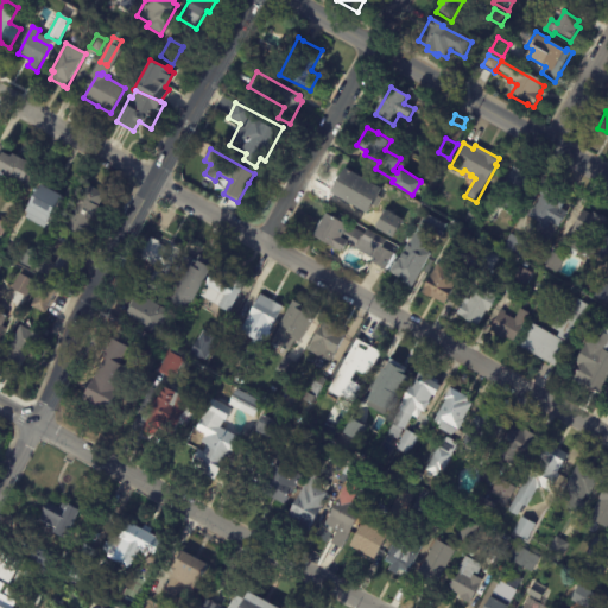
[(17,157),(37,170),(25,189),(16,183),(17,181),(10,176),(8,179),(2,176),(1,179),(5,182),(0,189),(0,153),(1,152),(8,157),(11,153),(17,157)]
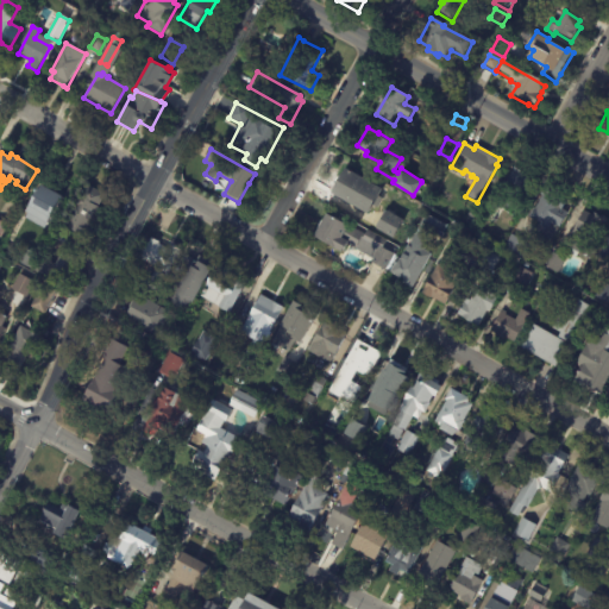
[(434,164),(443,169),(435,182),(427,177),(434,164)]
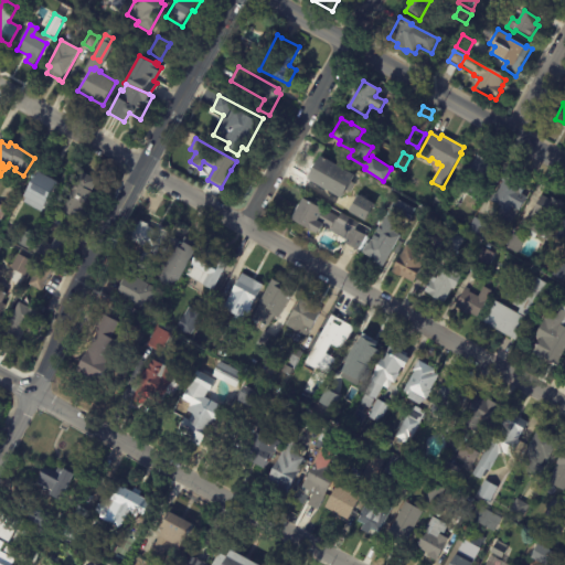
[(349,210),(360,190),(348,183),(341,196),(306,177),(319,153),(354,173),(352,179),(359,182),(362,176),(372,181),(364,196),(374,202),(364,220),(349,210)]
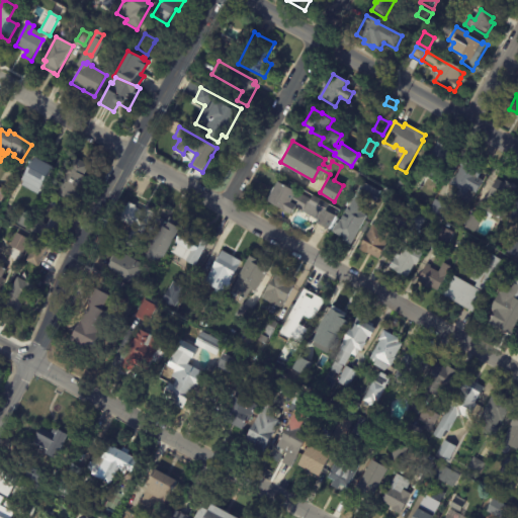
[(438,143),(448,148),(448,149),(455,153),(445,174),(426,164),(437,143),(438,143)]
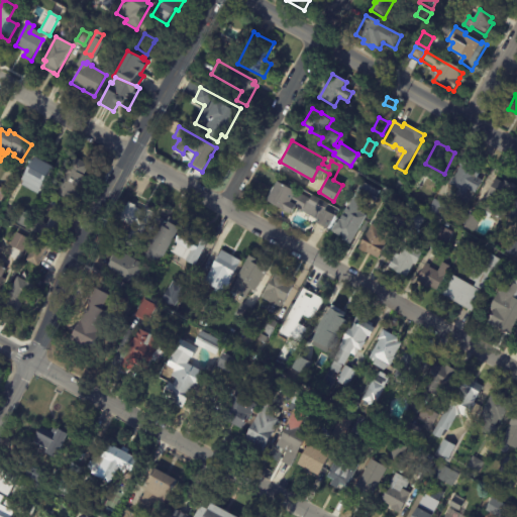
[(45,157),(47,158),(48,156),(63,164),(57,175),(48,171),(40,185),(31,180),(30,182),(29,182),(27,186),(19,182),(36,150),(45,157)]
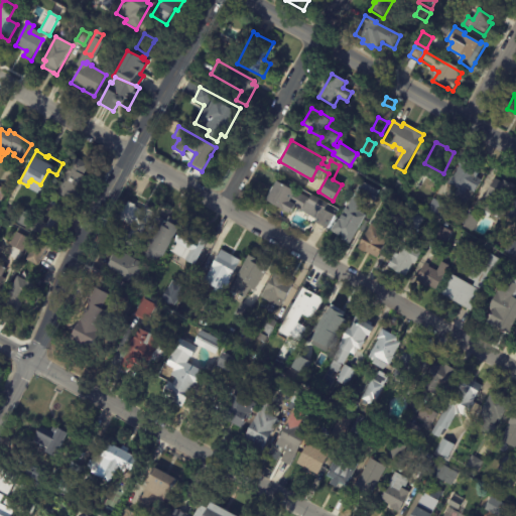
[(52,196),(65,175),(62,174),(69,162),(71,163),(74,157),(88,165),(83,175),(85,176),(82,182),(85,183),(80,191),(81,192),(73,207),(52,196)]
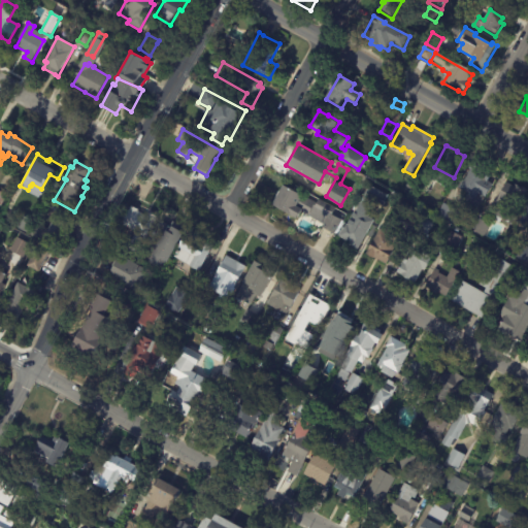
[(474,162),(492,171),(487,182),(492,185),(485,197),(479,193),(475,198),(458,188),(463,178),(464,180),(467,174),(466,174),(468,171),(468,172),(470,170),(468,169),(472,161),(474,162)]
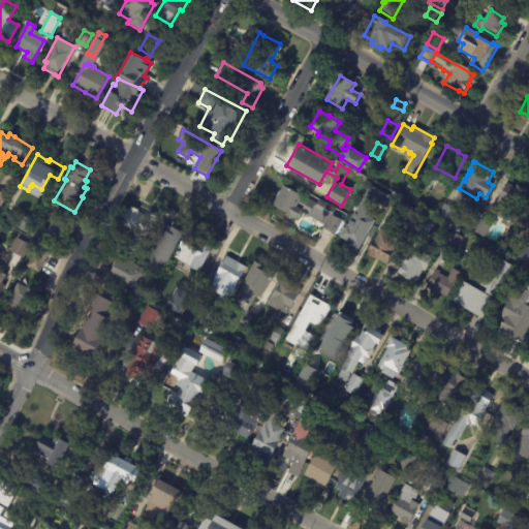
[(425,177),(434,181),(427,197),(417,193),(419,188),(415,186),(409,198),(403,195),(410,180),(414,181),(417,174),(425,177)]
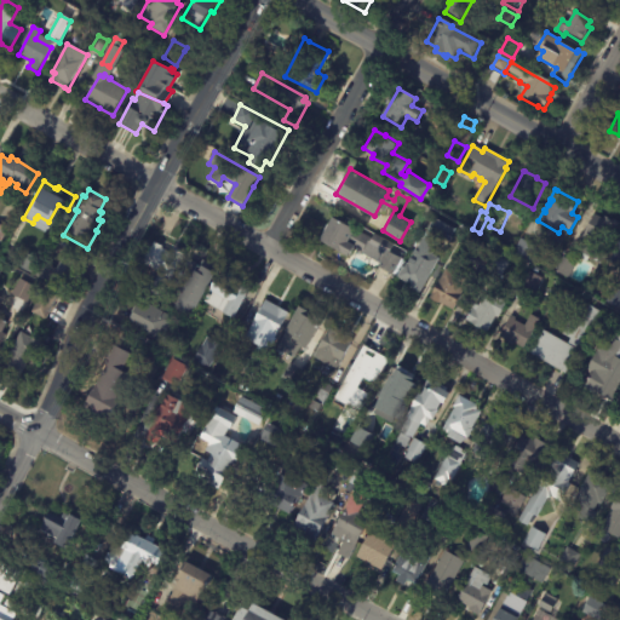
[(590,258),(580,253),(587,241),(584,240),(596,214),(618,225),(606,250),(602,248),(598,254),(606,258),(602,265),(590,258)]
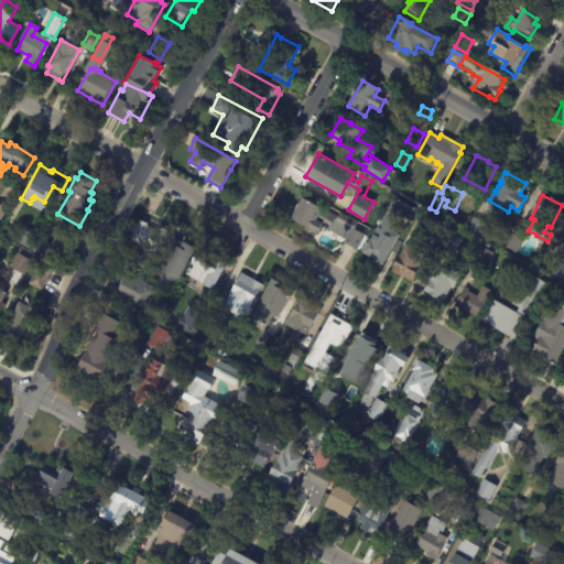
[(360,221),(356,229),(367,235),(358,249),(346,242),(348,238),(322,224),(317,232),(292,218),(303,197),(320,206),(323,201),(360,221)]
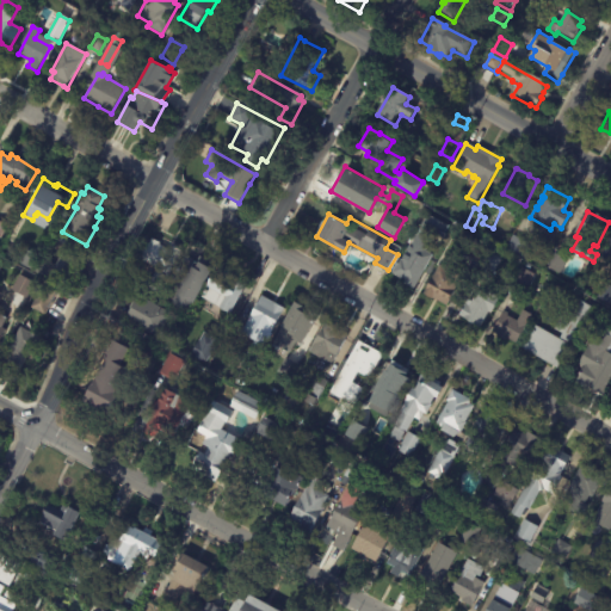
[(436,239),(421,232),(430,215),(444,222),(436,239)]
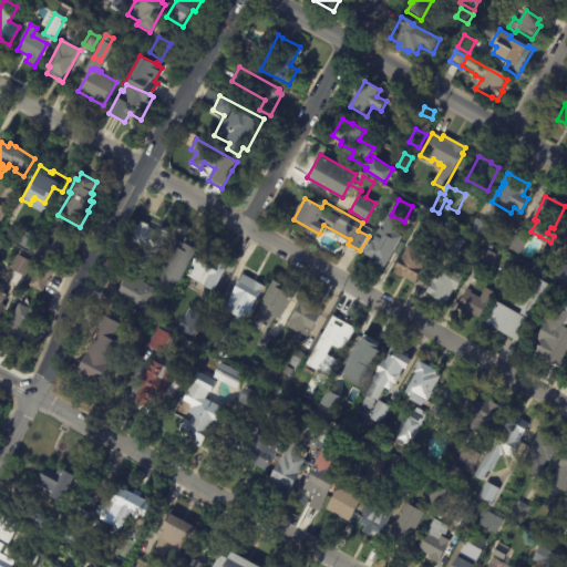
[(566,241),(557,236),(566,217),(566,241)]
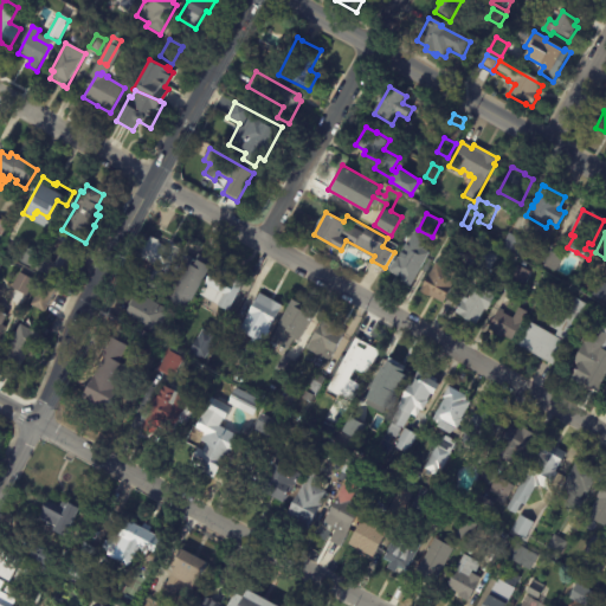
[(511,234),(528,244),(520,258),(501,247),(509,233),(511,234)]
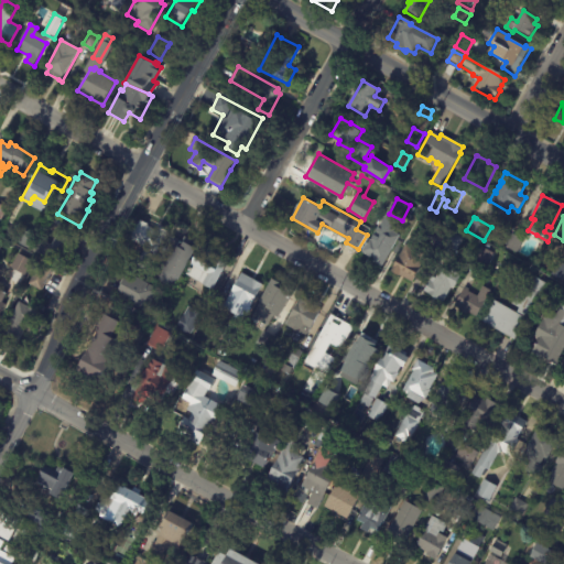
[(393,226),(391,228),(399,234),(405,238),(388,268),(381,263),(381,264),(371,259),(373,257),(361,249),(369,236),(370,237),(381,219),(393,226)]
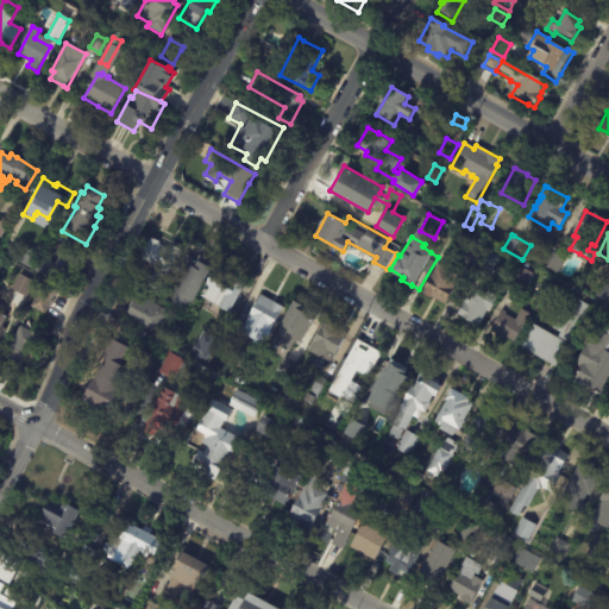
[(145,277),(149,278),(151,276),(149,276),(146,275),(146,272),(148,270),(150,270),(152,270),(152,272),(155,268),(136,258),(139,251),(142,253),(150,238),(158,243),(158,244),(173,252),(170,258),(174,261),(156,294),(140,287),(145,277)]
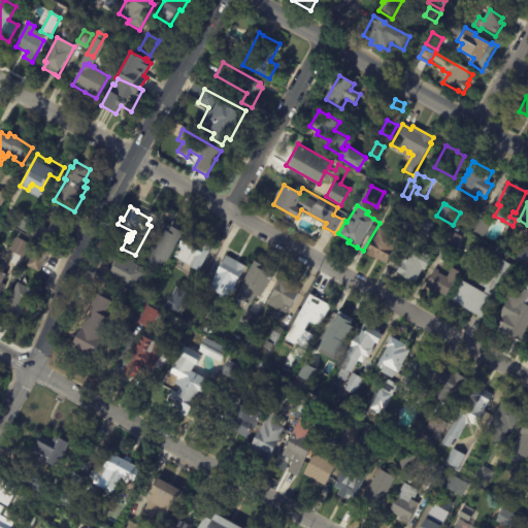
[(414,228),(403,222),(408,211),(414,215),(416,210),(422,213),(414,228)]
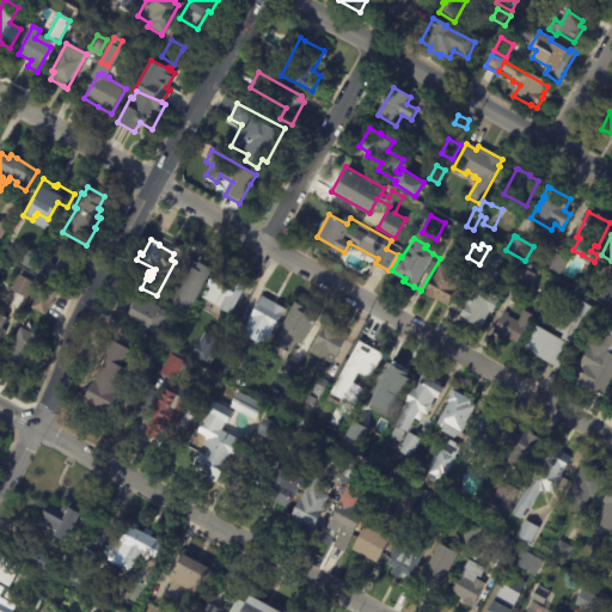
[(491,271),(482,265),(490,249),(505,256),(496,274),(491,271)]
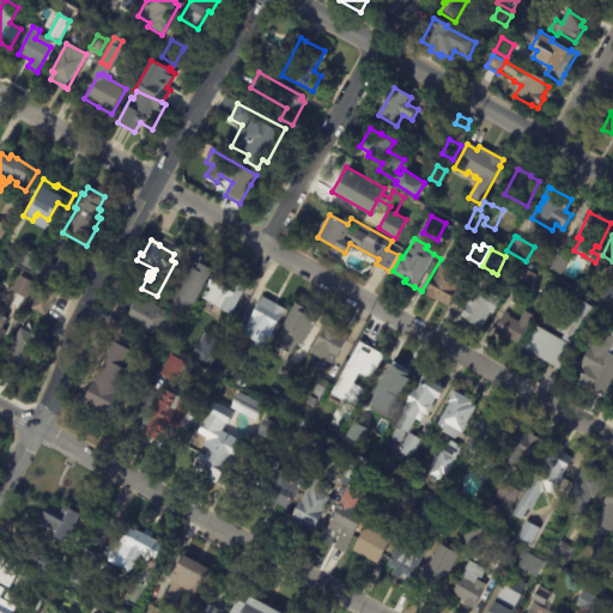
[(26,252),(38,259),(31,272),(17,263),(24,250),(26,252)]
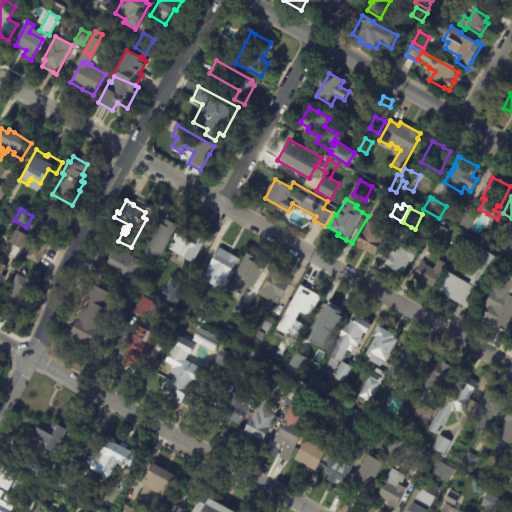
[(61,218),(57,225),(61,227),(55,237),(46,232),(43,237),(28,228),(34,216),(43,221),(41,225),(44,226),(52,212),(61,218)]
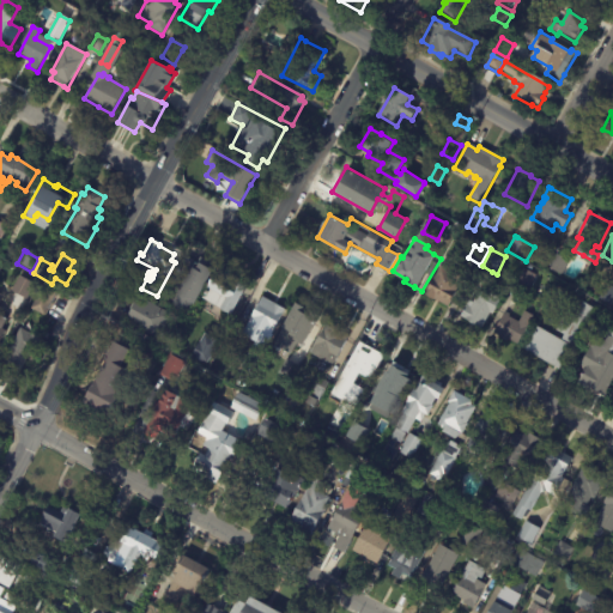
[(187,258),(212,272),(188,315),(170,304),(175,296),(174,295),(176,290),(168,285),(184,255),(187,258)]
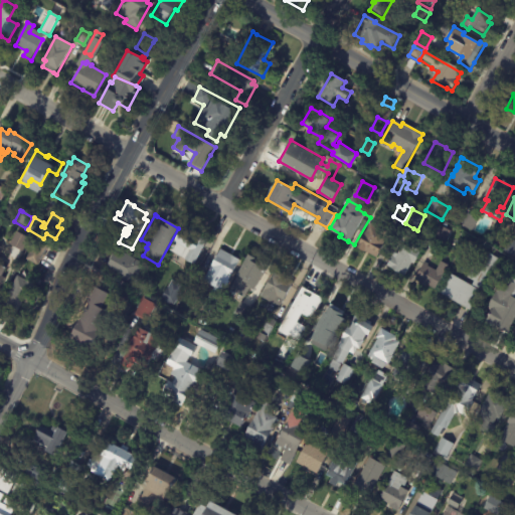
[(475,218),(479,221),(473,232),(466,228),(465,229),(462,227),(469,215),(475,218)]
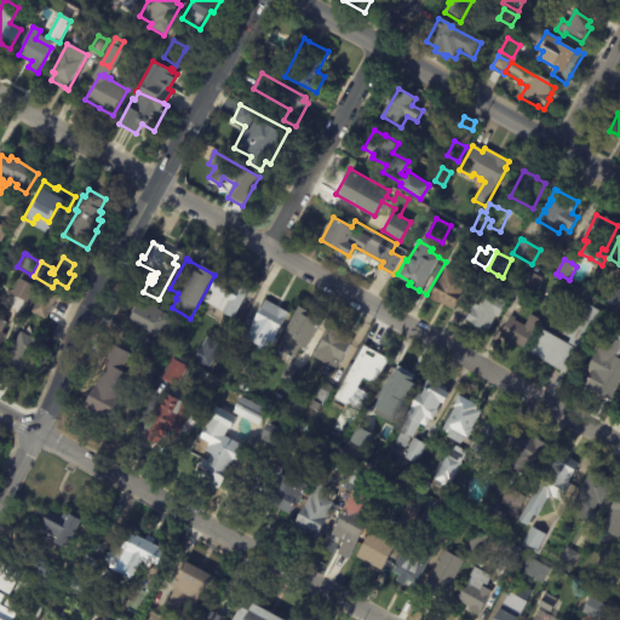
[(443,305),(440,304),(438,305),(430,300),(446,270),(457,276),(459,273),(471,280),(453,311),(443,305)]
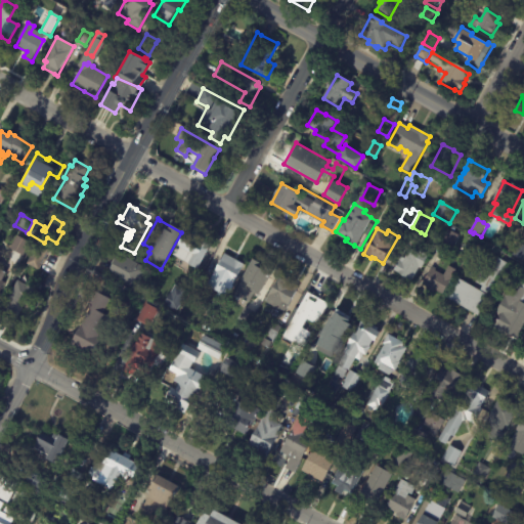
[(199,236),(204,239),(203,242),(211,247),(198,270),(171,255),(183,232),(185,234),(187,230),(199,236)]
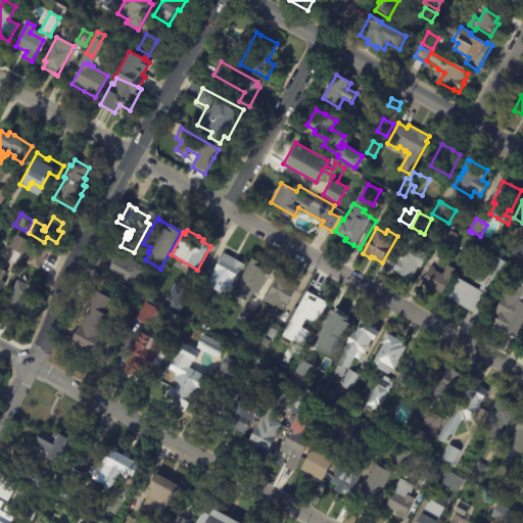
[(454,233),(458,235),(453,246),(441,240),(446,230),(454,233)]
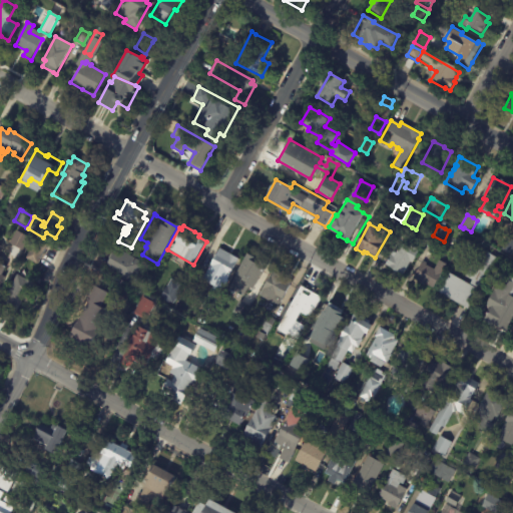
[(9,243),(22,250),(29,236),(15,230),(9,243)]
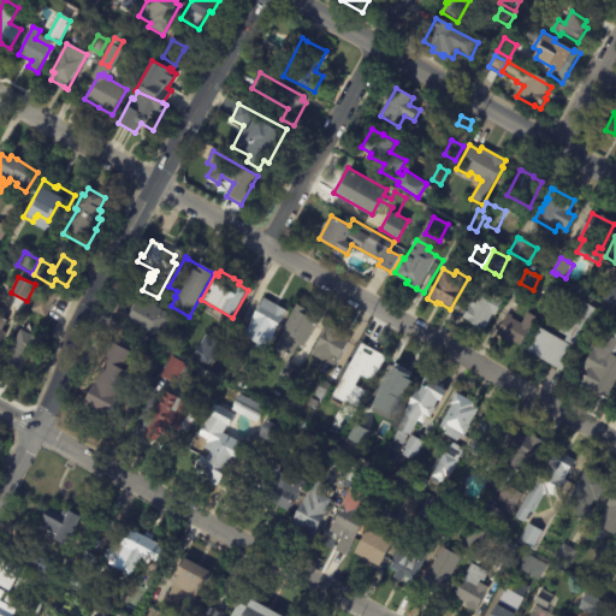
[(615,289),(615,301),(614,306),(603,300),(610,285),(615,289)]
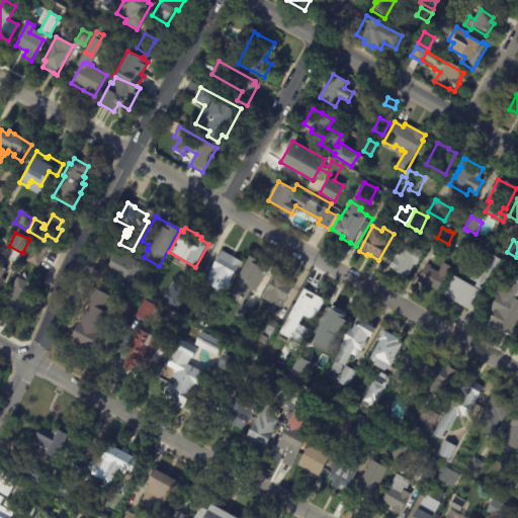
[(50,248),(38,268),(27,262),(38,241),(50,247),(50,248)]
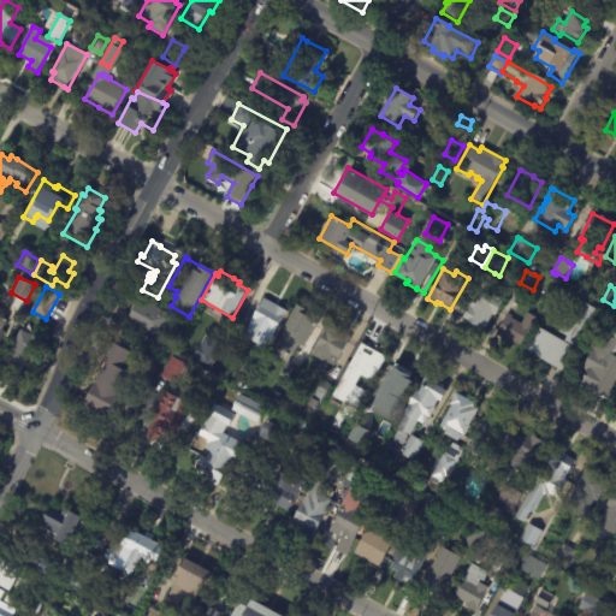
[(465,317),(462,315),(472,301),(475,302),(483,291),(490,295),(492,292),(504,300),(495,314),(492,313),(484,329),(465,317)]
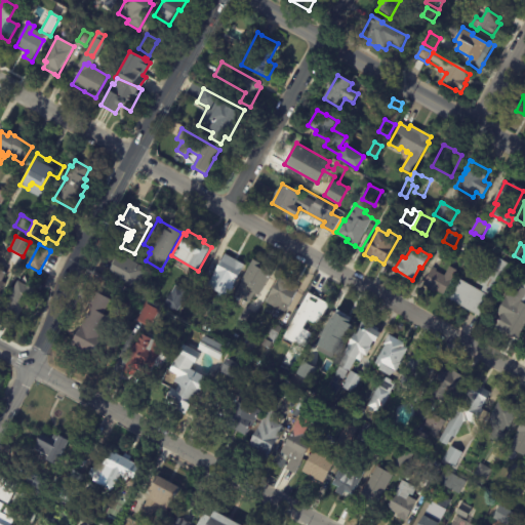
[(144,276),(135,290),(106,274),(111,265),(113,266),(115,260),(114,260),(117,254),(146,271),(144,276)]
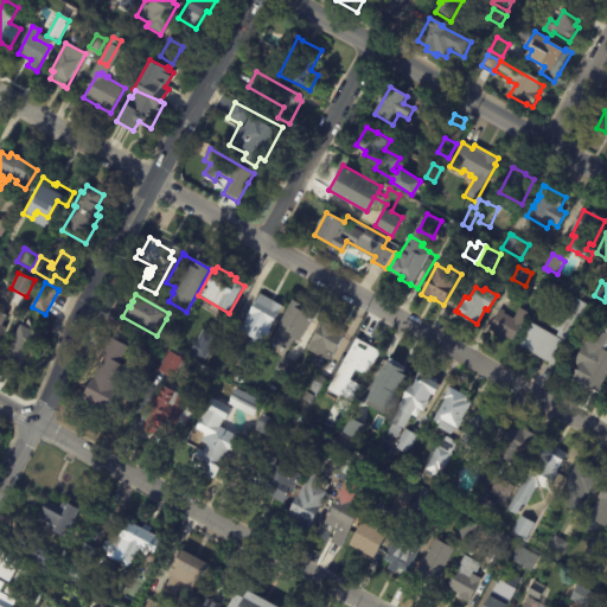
[(272,301),(282,307),(268,332),(270,333),(249,371),(237,364),(248,344),(249,344),(253,339),(238,332),(260,294),(272,301)]
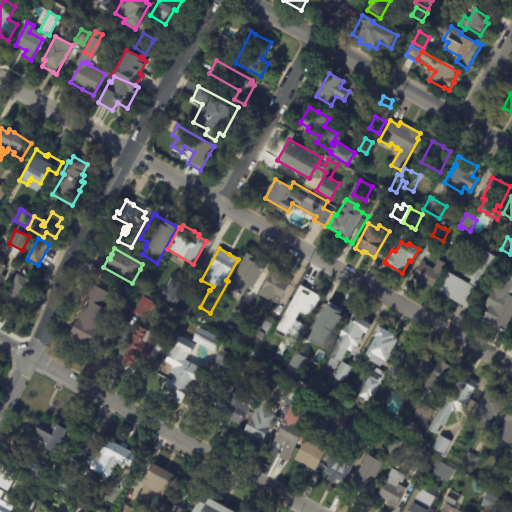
[(468,308),(438,291),(448,272),(469,283),(471,278),(465,275),(473,260),(479,264),(487,251),(498,257),(477,295),(475,294),(468,308)]
